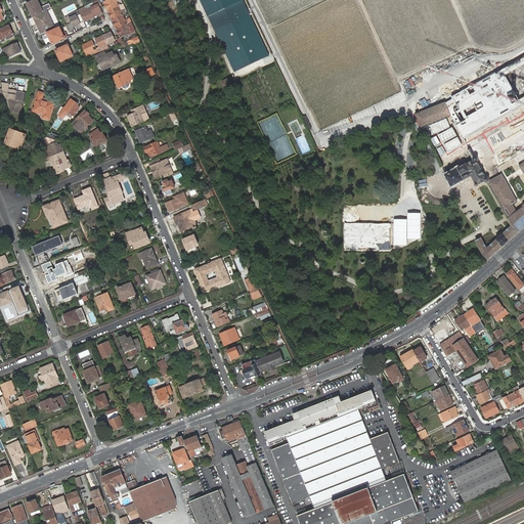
[(49,4),(42,7),(43,8),(41,8),(37,0),(35,0),(27,4),(33,16),(46,9),(50,7),(49,4)]
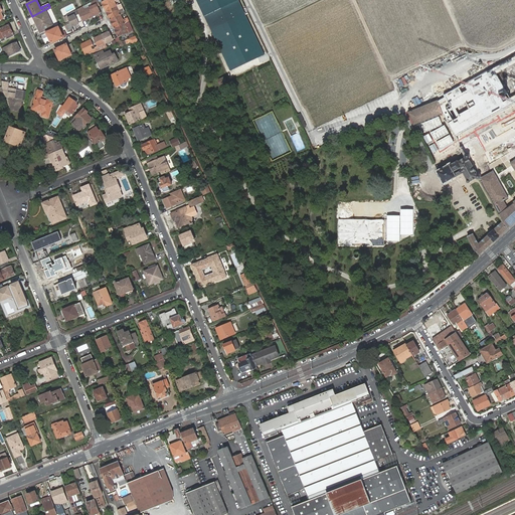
[(100,5),(97,0),(94,0),(90,2),(92,7),(89,8),(93,16),(101,13),(98,6),(100,5)]
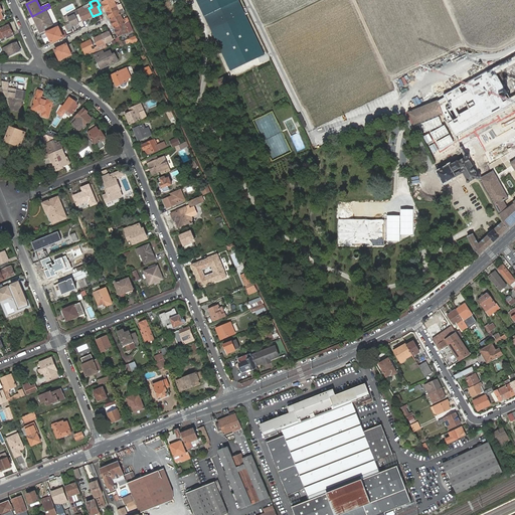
[(106,11),(118,5),(118,4),(116,5),(113,0),(106,0),(102,2),(106,11)]
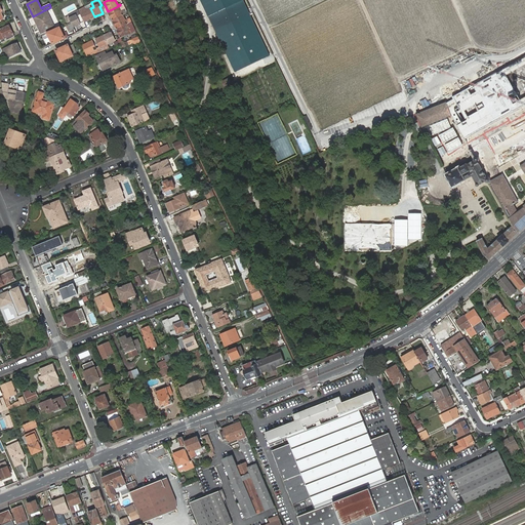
[(94,16),(90,8),(88,4),(85,5),(78,9),(80,14),(84,22),(94,16)]
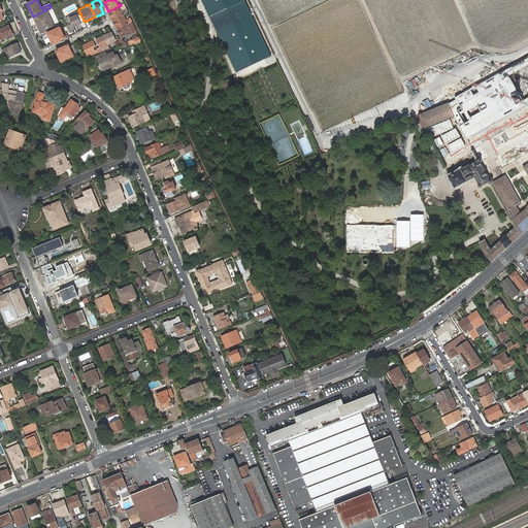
[(122,6),(121,5),(108,11),(112,20),(124,14),(120,7),(122,6)]
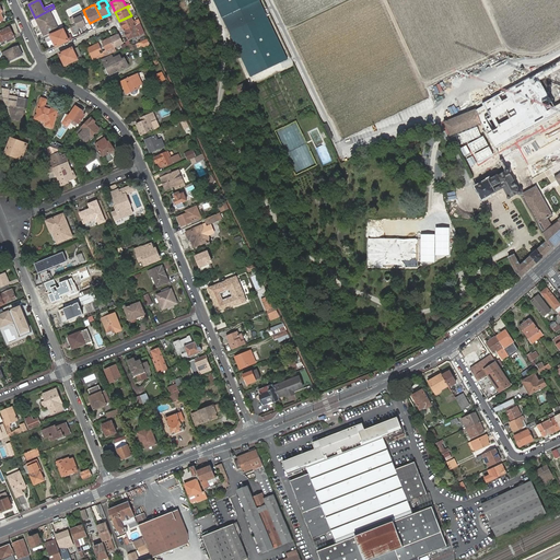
[(49,10),(35,18),(43,37),(59,30),(49,10)]
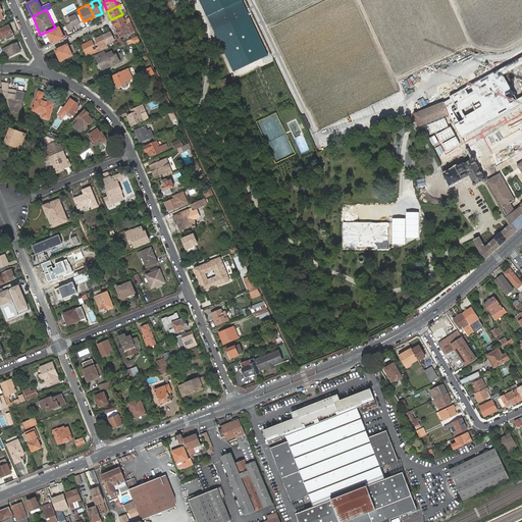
[(80,14),(77,9),(67,15),(68,18),(75,14),(76,16),(80,14)]
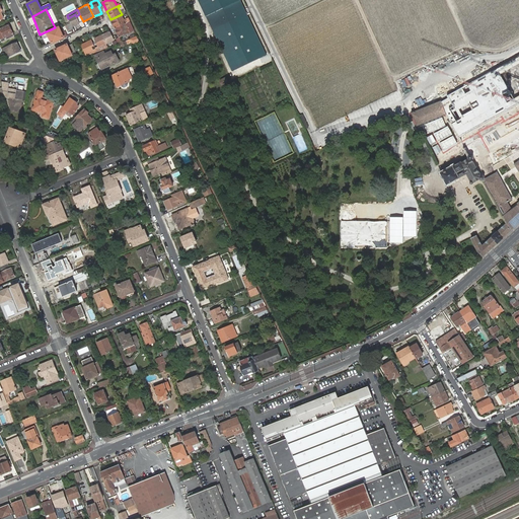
[(75,14),(68,18),(72,26),(80,23),(76,16),(75,14)]
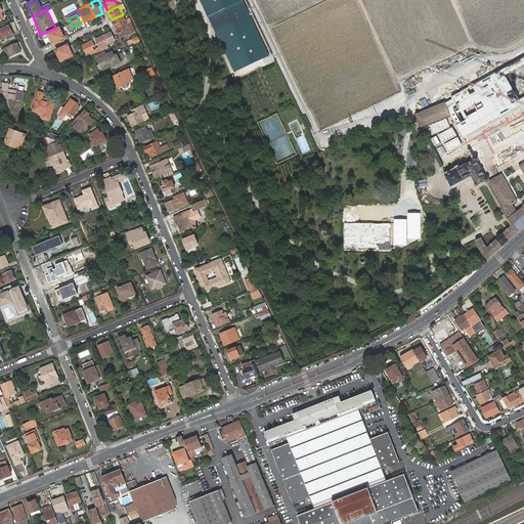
[(126,22),(123,14),(112,19),(116,29),(128,23),(128,22),(126,22)]
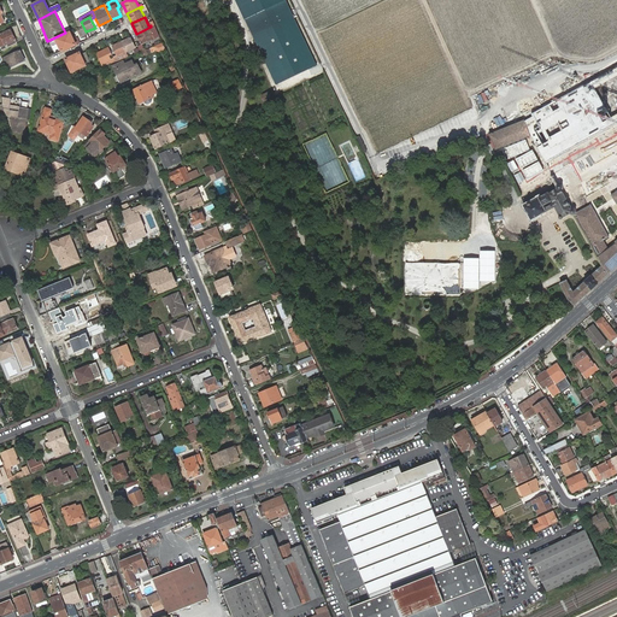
[(152,28),(151,27),(136,34),(140,40),(141,43),(154,37),(150,29),(152,28)]
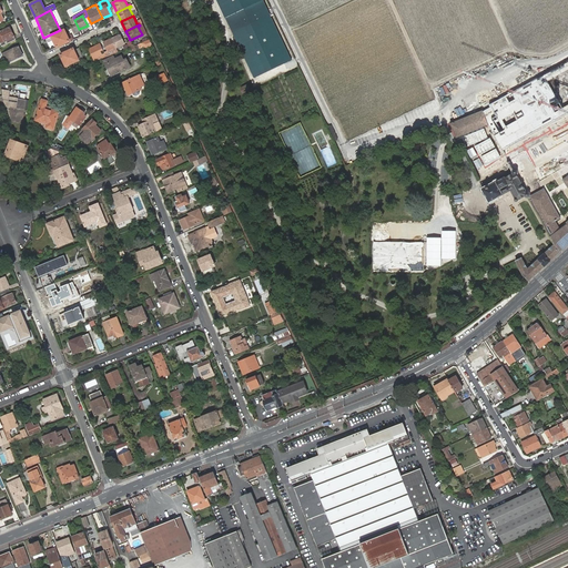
[(0,42),(2,47),(16,40),(10,28),(0,31),(0,42)]
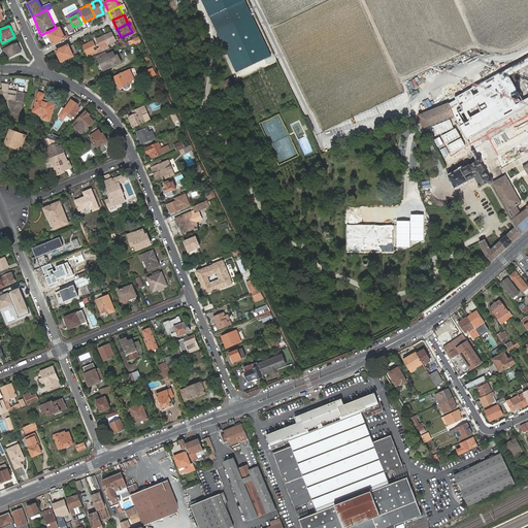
[(65,38),(60,28),(51,32),(54,37),(51,38),(54,44),(65,38)]
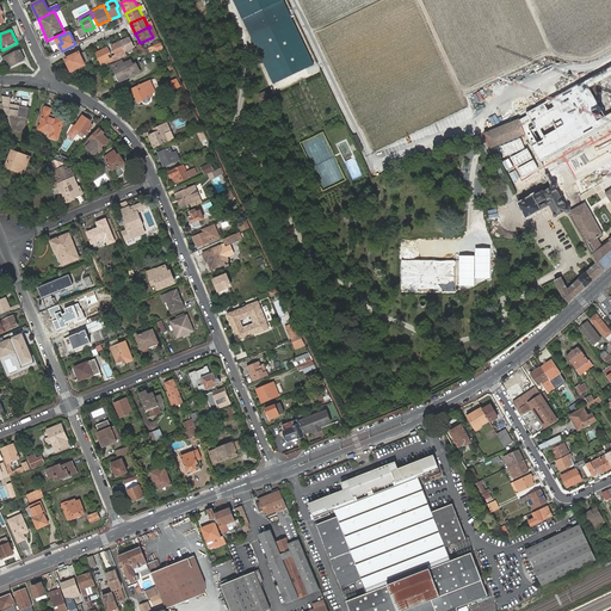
[(121,42),(125,51),(134,47),(129,37),(121,42)]
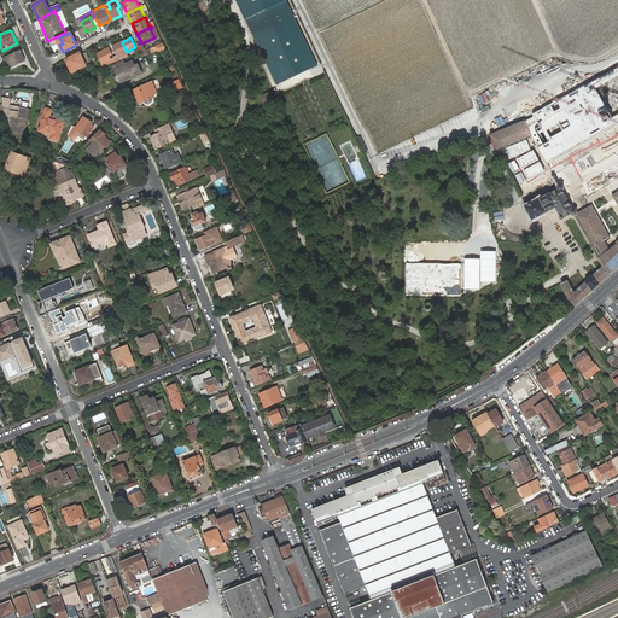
[(117,57),(127,52),(122,42),(112,46),(117,57)]
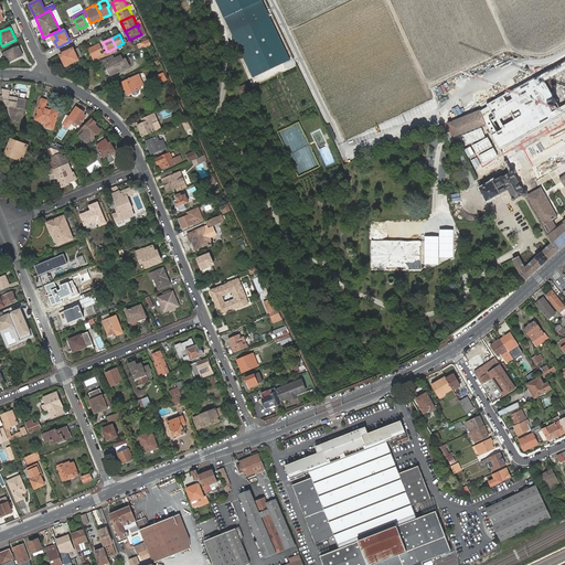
[(88,49),(93,59),(100,54),(99,52),(103,50),(99,43),(88,49)]
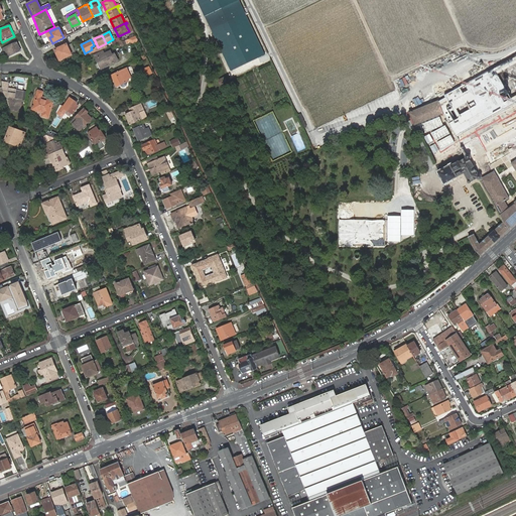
[(17,42),(2,49),(3,50),(7,49),(10,55),(20,50),(17,42)]
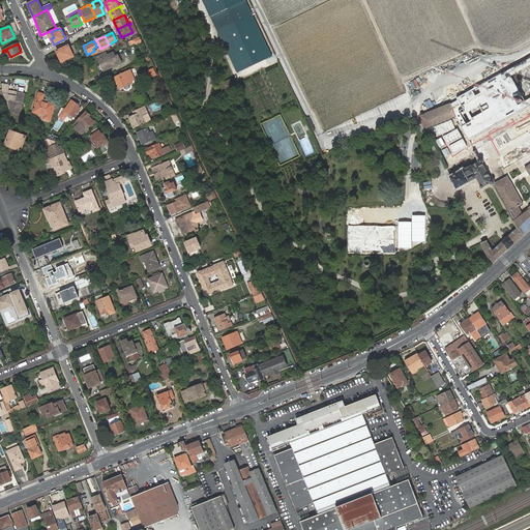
[(62,56),(65,60),(74,56),(71,53),(74,52),(75,54),(78,53),(74,45),(69,48),(68,46),(57,51),(60,57),(62,56)]
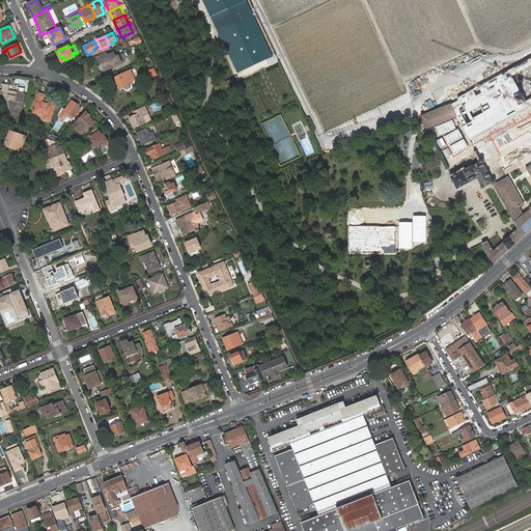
[(107,70),(122,62),(118,56),(116,57),(115,53),(110,55),(108,52),(100,56),(101,59),(100,60),(102,65),(104,64),(107,70)]
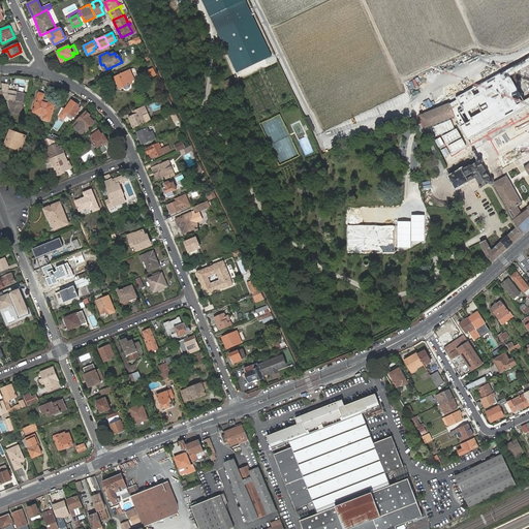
[(130,69),(126,71),(115,78),(120,89),(132,83),(131,82),(135,80),(130,69)]
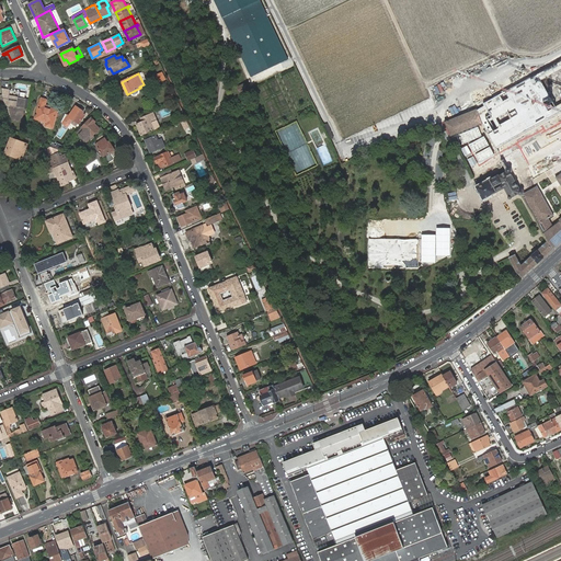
[(10,107),(12,119),(22,122),(24,109),(26,109),(27,104),(25,104),(26,99),(9,95),(10,91),(2,89),(2,95),(3,100),(4,103),(4,105),(11,106),(10,107)]
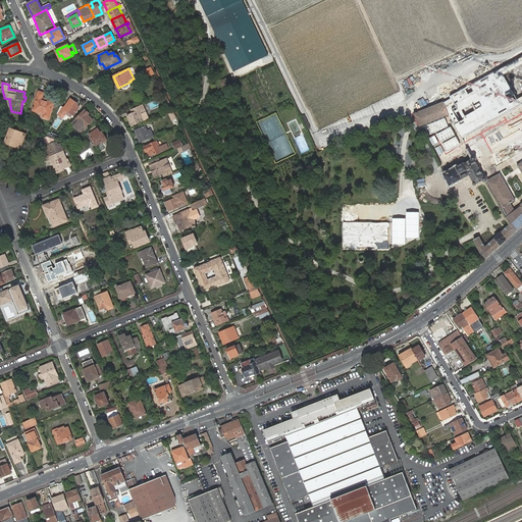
[(39,92),(33,110),(43,114),(43,117),(48,119),(53,103),(45,100),(45,101),(41,100),(44,93),(39,92)]
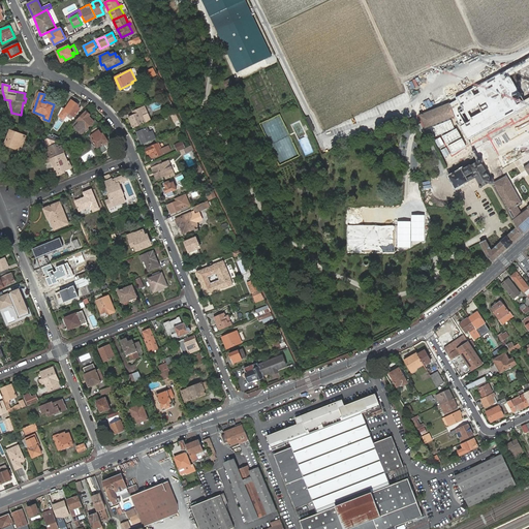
[(61,116),(64,118),(66,115),(68,113),(73,117),(74,117),(81,109),(79,107),(80,105),(71,100),(61,116)]
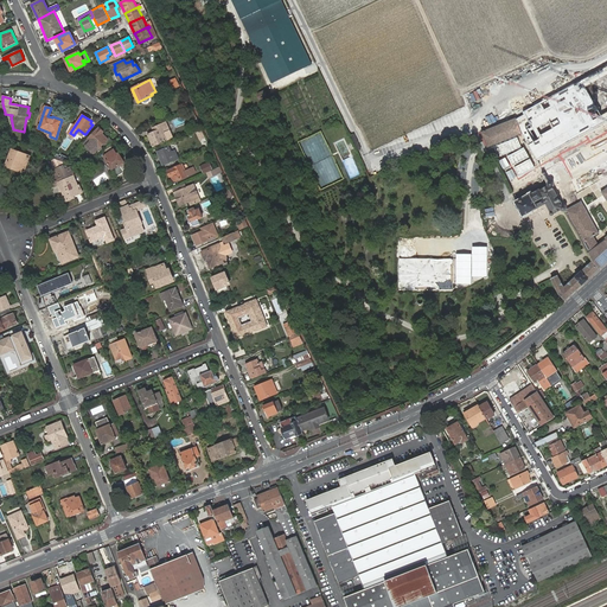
[(517,119),(480,132),(485,147),(487,146),(522,134),(517,119)]
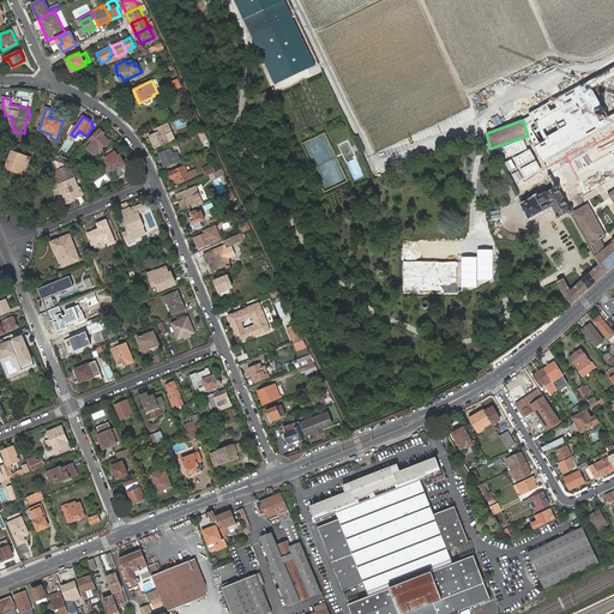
[(175,139),(168,124),(156,130),(158,133),(157,134),(150,137),(156,148),(175,139)]
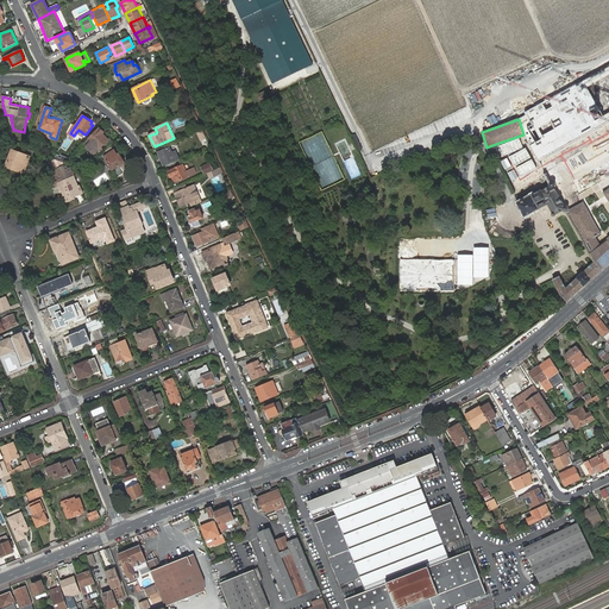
[(105,132),(100,129),(100,127),(83,143),(87,145),(89,143),(92,142),(96,146),(94,149),(93,150),(92,151),(88,154),(92,158),(102,150),(101,148),(104,145),(106,148),(113,142),(111,138),(108,139),(104,135),(105,132)]
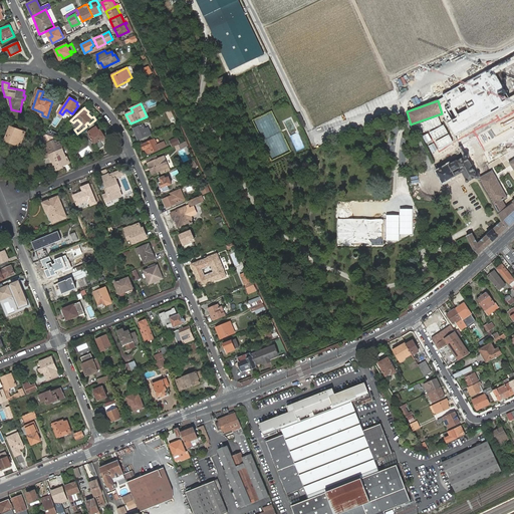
[(87,133),(95,144),(100,140),(101,142),(105,139),(104,138),(104,137),(101,132),(99,133),(98,131),(96,126),(95,127),(93,124),(89,127),(91,131),(87,133)]
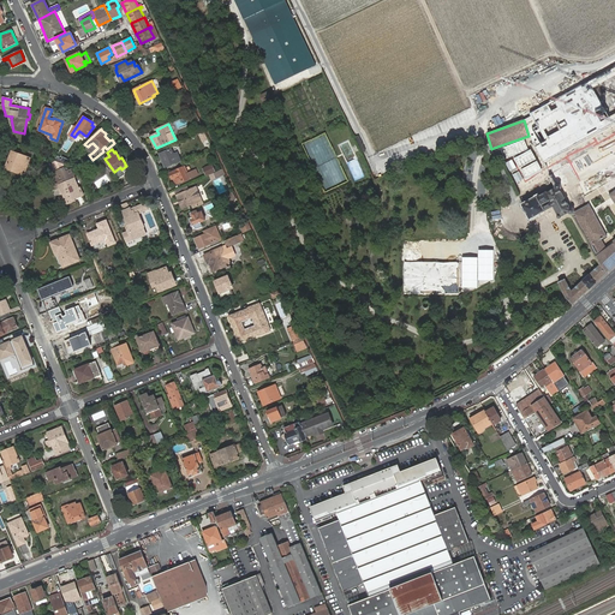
[(160,155),(166,167),(178,161),(178,160),(175,160),(171,150),(160,155)]
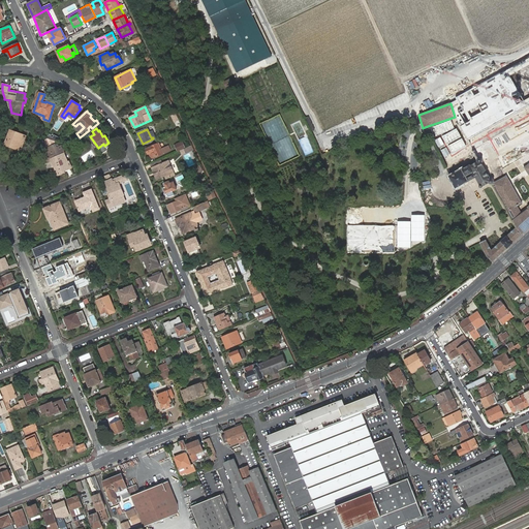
[(5,145),(20,150),(26,136),(10,131),(5,145)]
